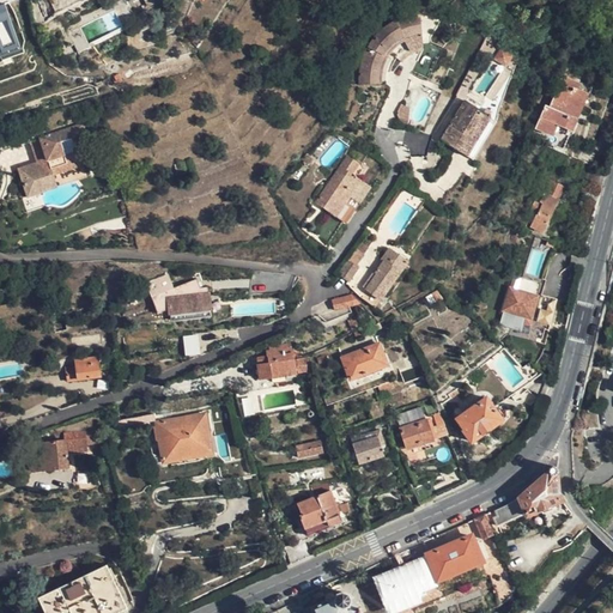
[(0,59),(22,53),(6,4),(0,5),(0,59)]
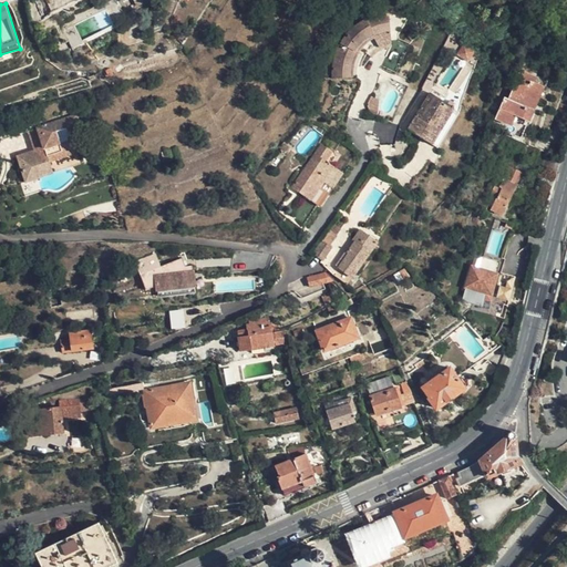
[(390,29),(389,11),(384,12),(379,13),(372,16),(362,21),(357,24),(350,30),(344,37),(340,42),(336,51),(333,59),(332,69),(332,79),(352,78),(351,73),(352,66),(352,61),(353,57),(357,51),(360,45),(361,43),(366,40),(370,37),(374,34),(379,32),(384,31),(388,30),(390,29)]
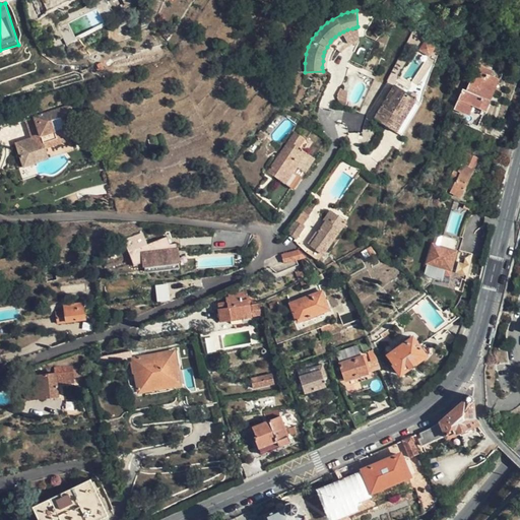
[(322,67),(323,71),(332,70),(331,68),(331,63),(332,59),(333,55),(335,52),(338,48),(341,45),(345,41),(351,39),(359,37),(358,26),(355,27),(352,28),(347,29),(343,31),(339,34),(335,37),(331,40),(330,42),(327,47),(324,52),(323,56),(323,61),(322,67)]
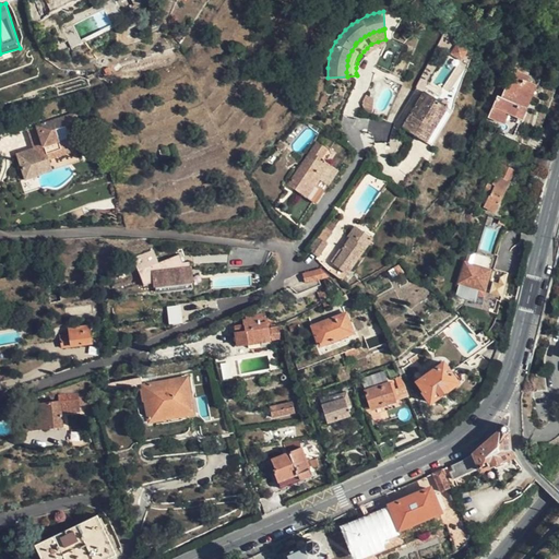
[(390,74),(405,43),(391,37),(377,68),(390,74)]
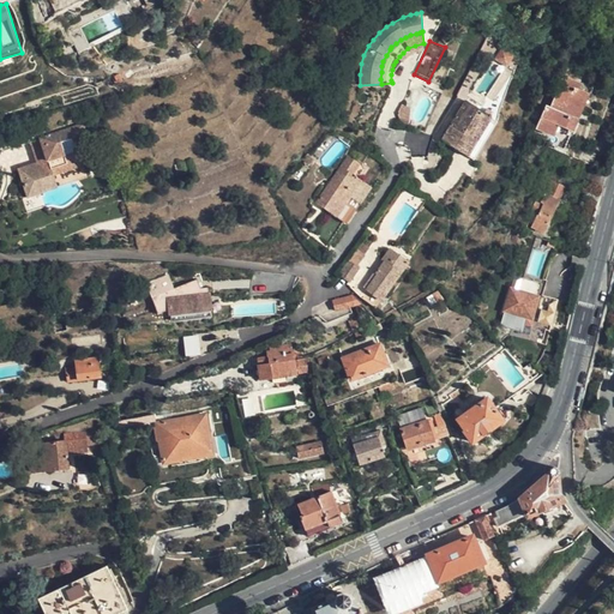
[(581,83),(565,77),(552,107),(548,106),(537,128),(552,134),(557,125),(572,132),(589,94),(579,89),(581,83)]
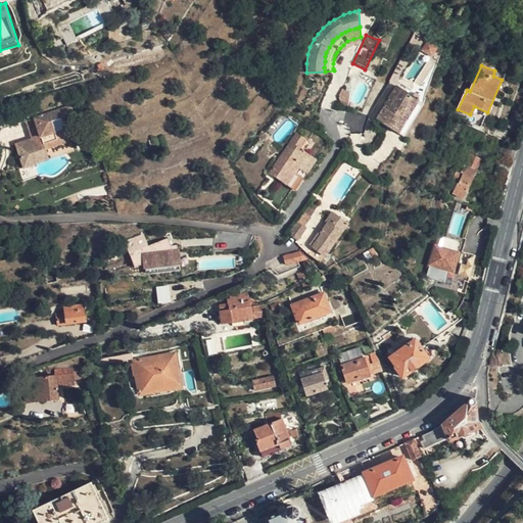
[(394,131),(410,93),(398,86),(377,119),(394,131)]
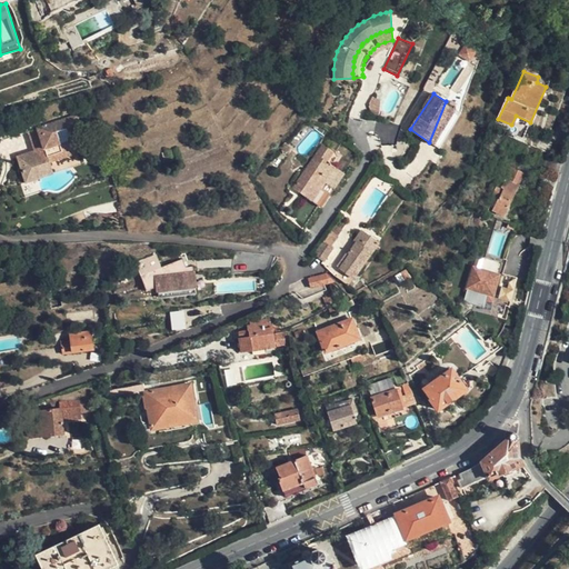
[(373,96),(370,102),(370,107),(371,109),(372,111),(373,113),(377,116),(379,117),(380,100),(373,96)]
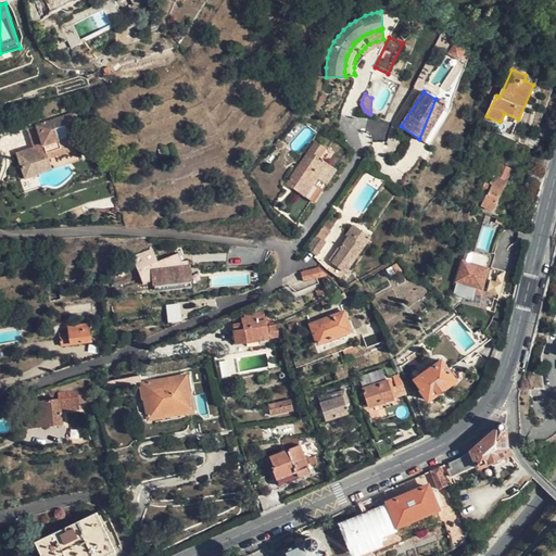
[(436,99),(419,139),(424,141),(445,106),(436,99)]
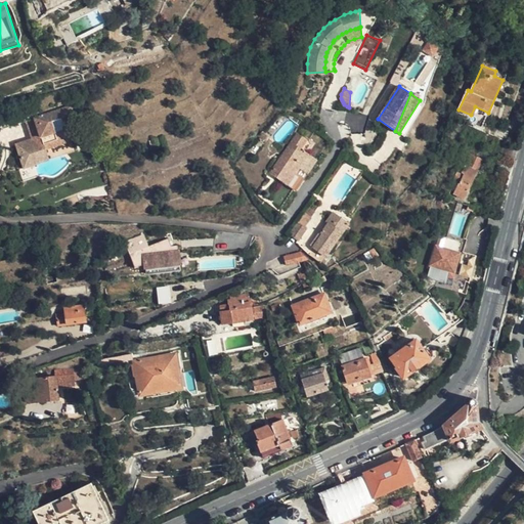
[(418,118),(423,102),(420,100),(399,133),(404,137),(418,118)]
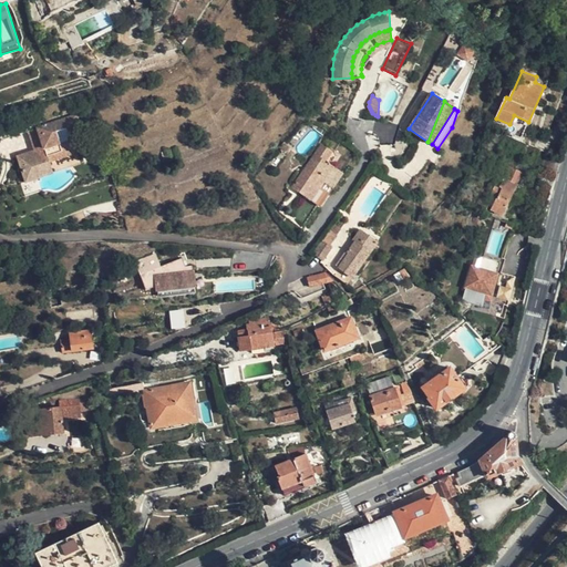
[(457,111),(452,127),(461,113),(457,111)]
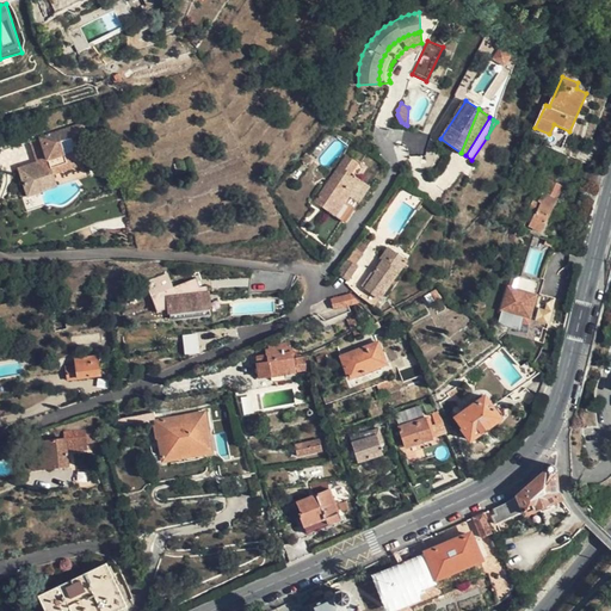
[(84,124),(41,139),(47,159),(36,162),(18,168),(23,184),(54,174),(54,173),(82,164),(78,149),(90,144),(84,124)]
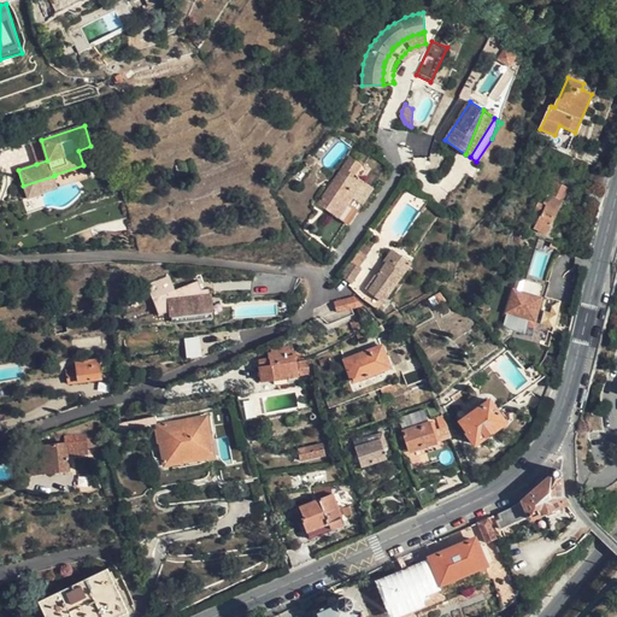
[(41,140),(29,144),(36,164),(47,160),(41,140)]
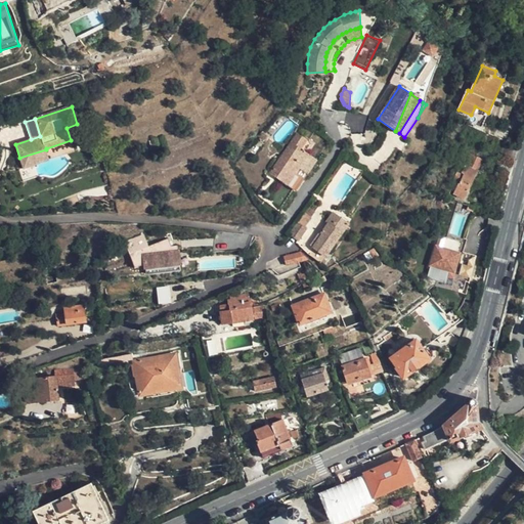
[(263,141),(268,136),(263,131),(258,136),(263,141)]
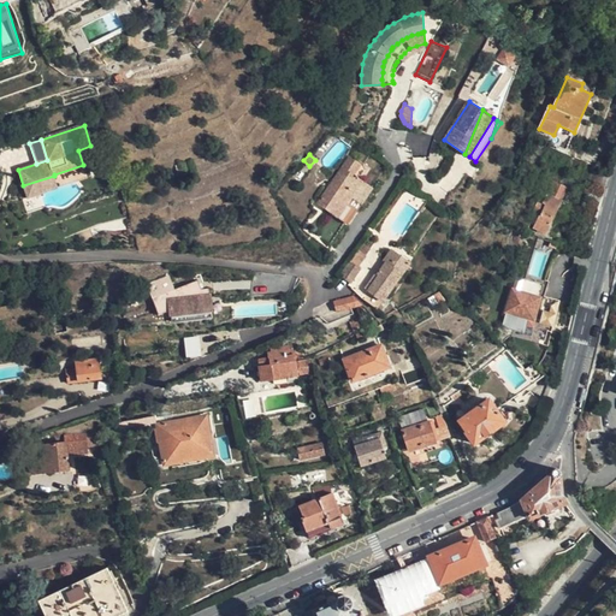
[(335,177),(321,206),(348,223),(372,187),(362,181),(354,175),(361,164),(349,155),(335,177)]
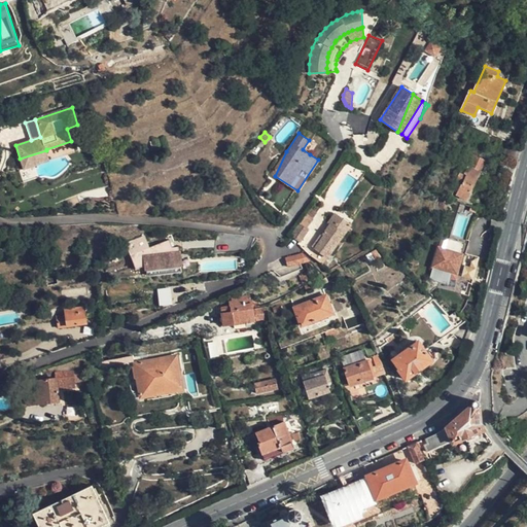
[(310,139),(309,140),(303,149),(310,154),(316,143),(310,139)]
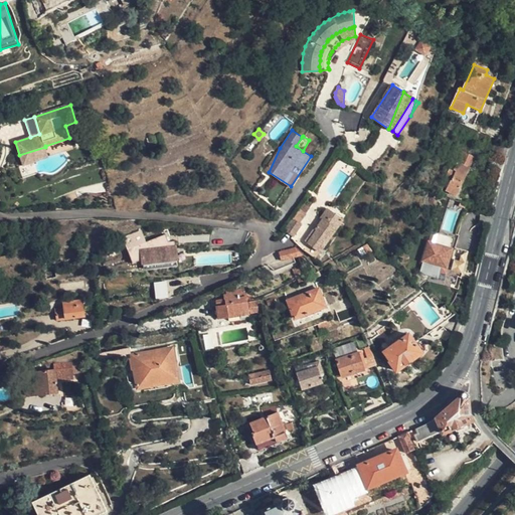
[(501,157),(505,146),(491,140),(487,152),(501,157)]
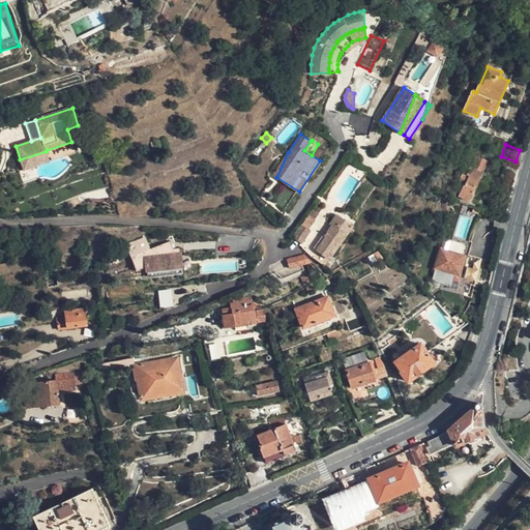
[(34,166),(50,160),(47,151),(20,159),(24,170),(34,166)]
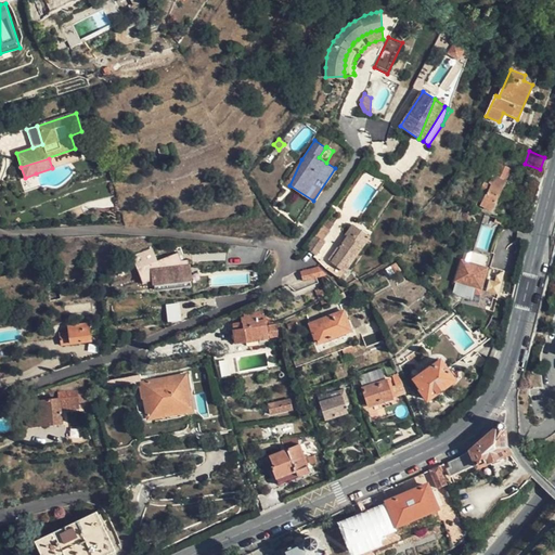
[(289,185),(301,159),(286,183),(289,185)]
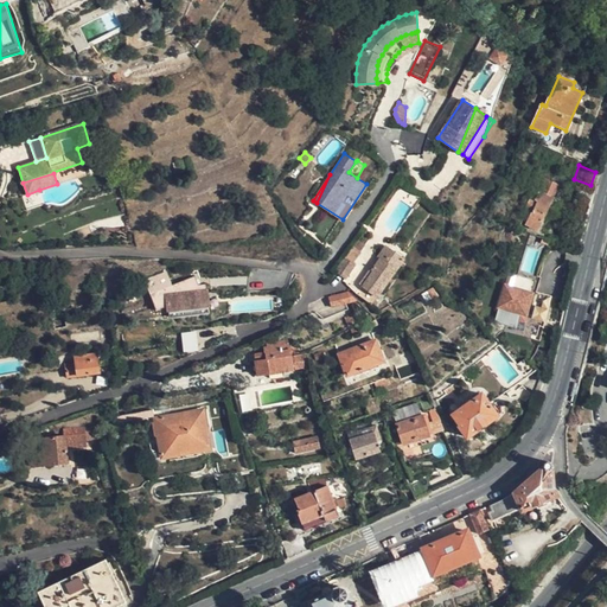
[(538,176),(523,206),(531,211),(525,224),(537,229),(558,184),(538,176)]
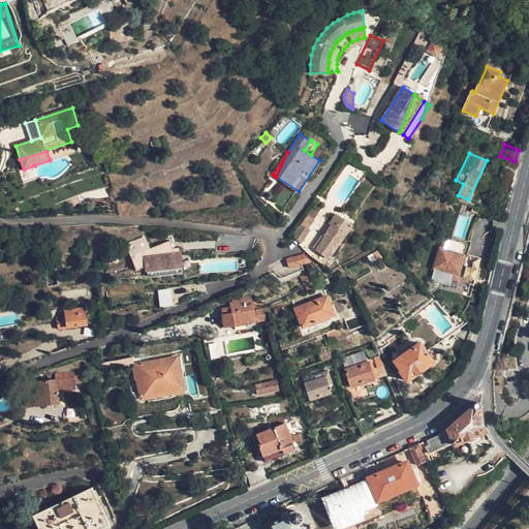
[(23,182),(38,177),(34,165),(24,169),(20,170),(23,182)]
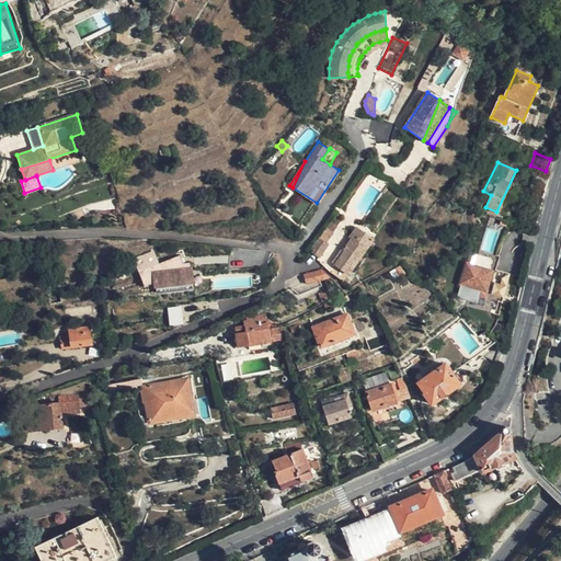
[(331,221),(327,228),(332,232),(338,226),(331,221)]
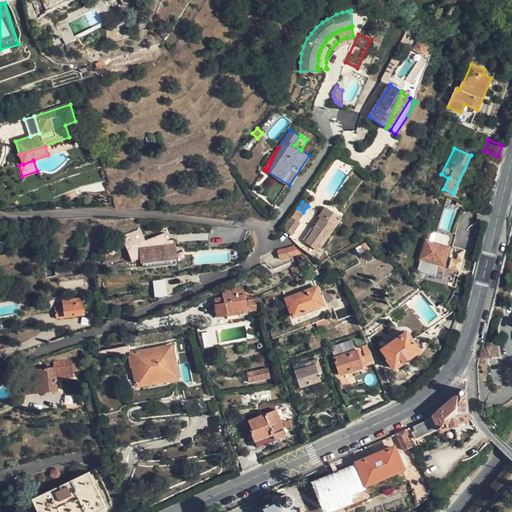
[(298,208),(292,217),(298,221),(304,212),(303,212),(298,208)]
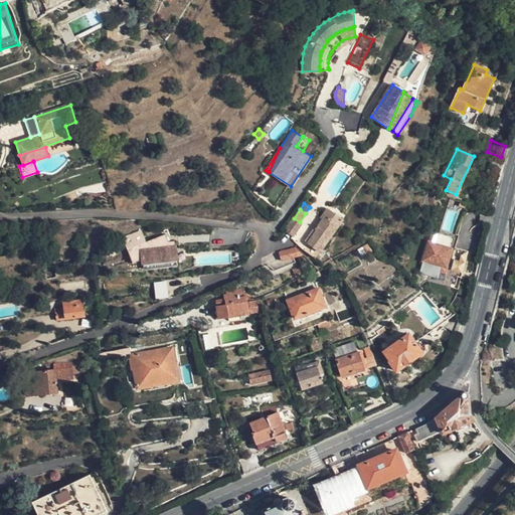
[(303,249),(313,255),(315,258),(342,220),(327,209),(321,217),(322,218),(316,228),(317,229),(303,249)]
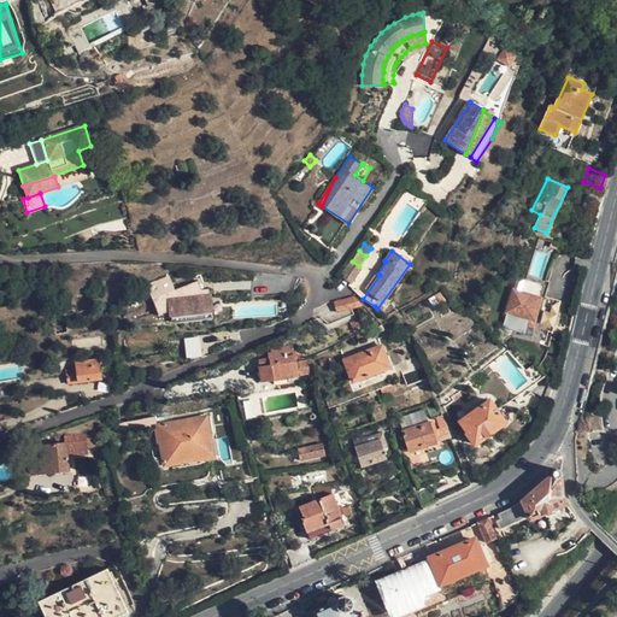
[(580,265),(582,254),(566,251),(565,262),(580,265)]
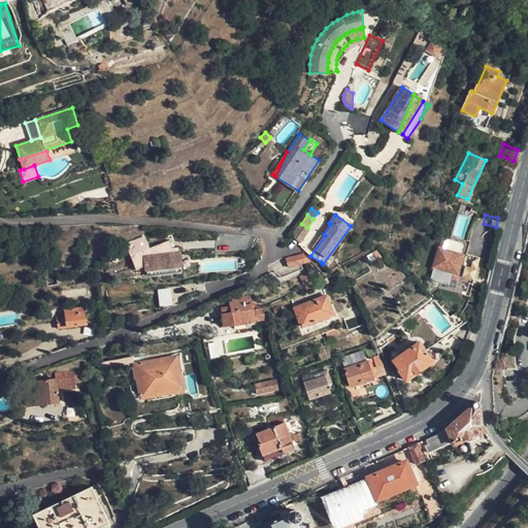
[(309,229),(307,228),(301,224),(292,236),(300,242),(309,229)]
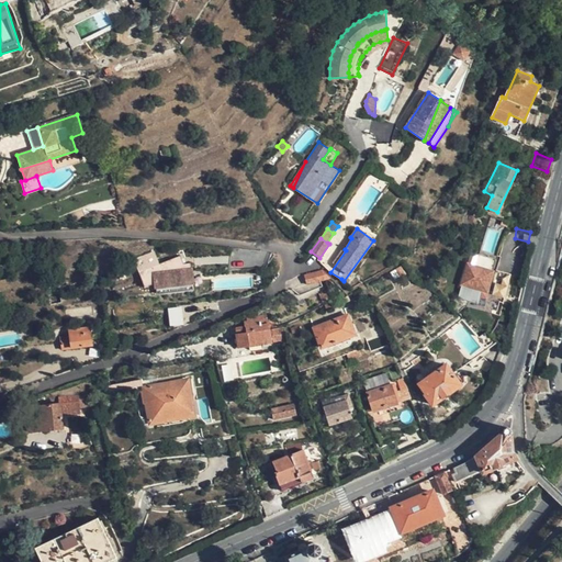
[(327,269),(330,272),(346,250),(345,249),(341,248),(327,269)]
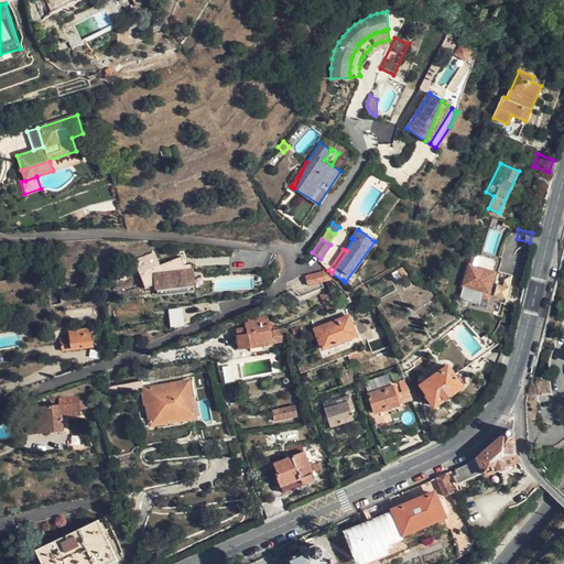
[(507,261),(481,256),(470,302),(491,306),(492,302),(497,303),(499,292),(517,295),(522,274),(505,271),(507,261)]
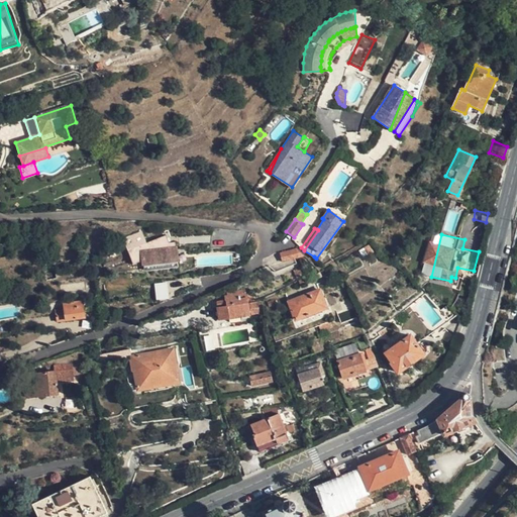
[(165,239),(125,252),(130,267),(140,264),(141,273),(176,270),(174,246),(168,246),(165,239)]
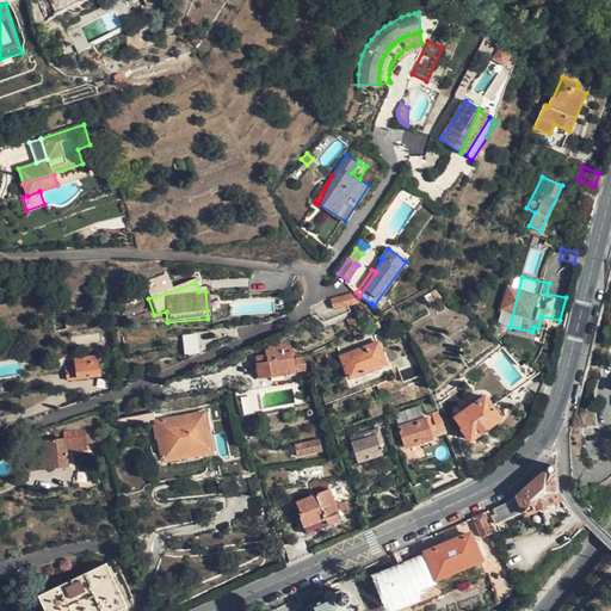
[(331,298),(334,310),(351,304),(349,294),(331,298)]
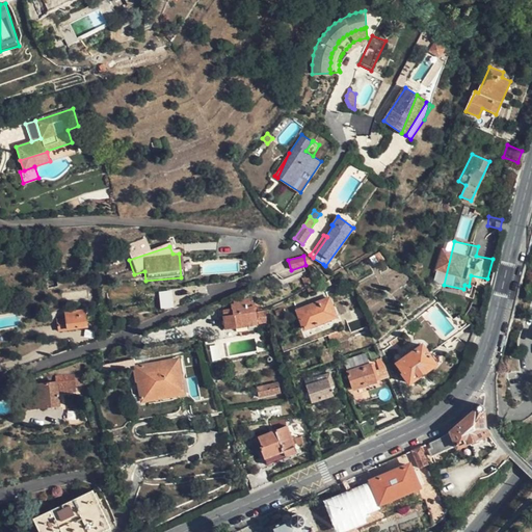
[(86,273),(78,274),(79,284),(87,283),(86,273)]
